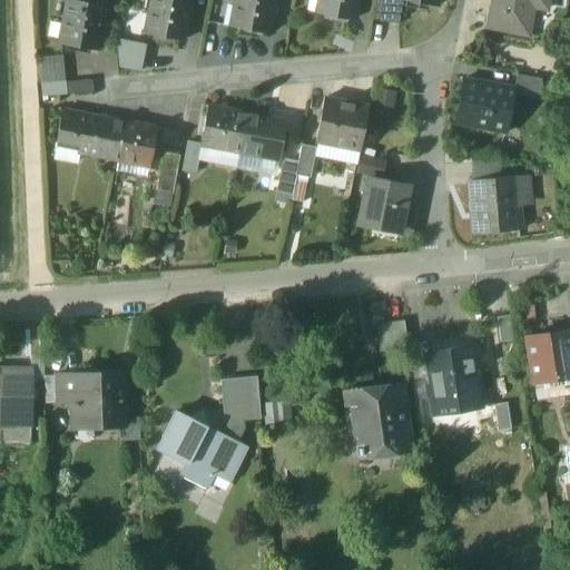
[(188,0),(150,0),(144,33),(180,41),(188,0)]
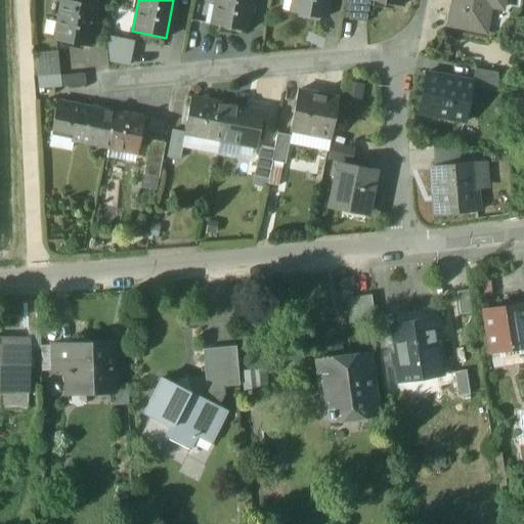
[(250,0),(215,0),(211,25),(244,31),(250,0)]
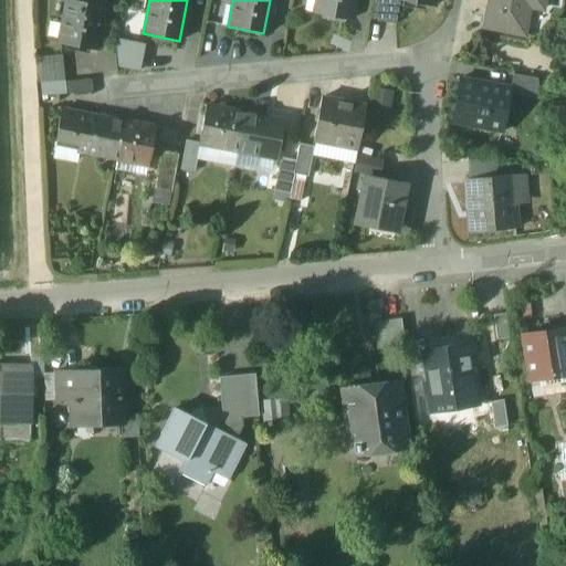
[(353,0),(314,0),(313,12),(349,19),(353,0)]
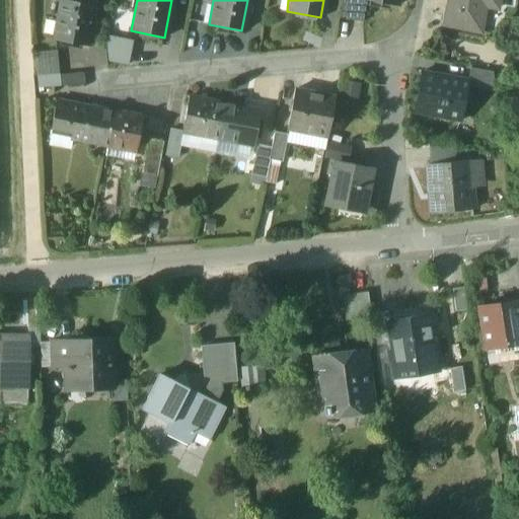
[(362,0),(361,0),(341,0),(338,18),(361,22),(365,1),(362,0)]
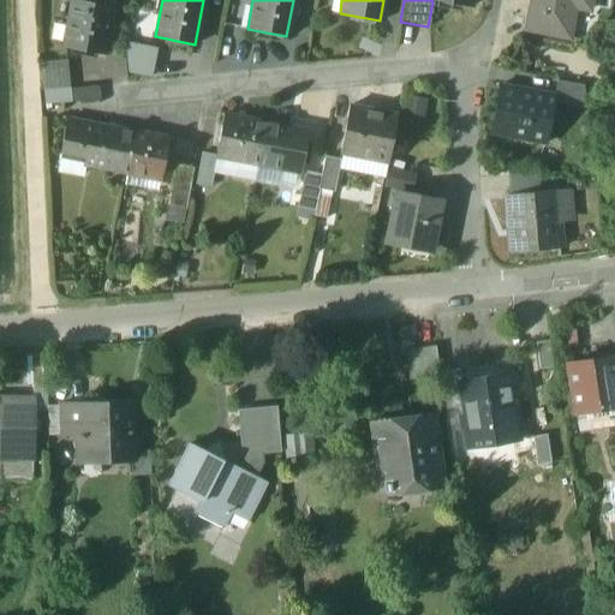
[(531,0),(525,30),(568,39),(574,0),(531,0)]
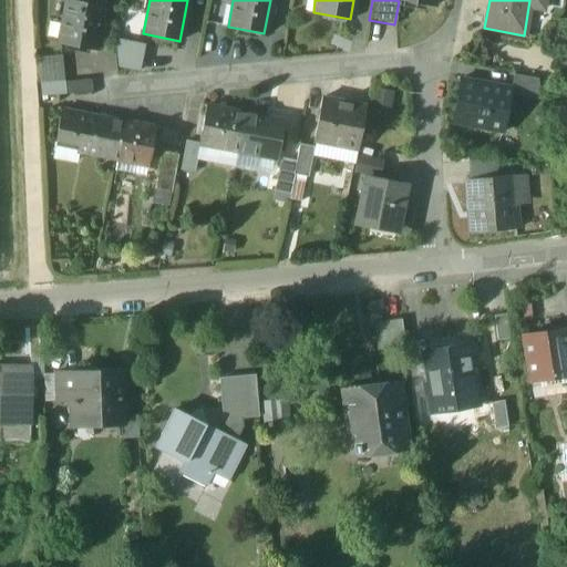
[(103,9),(68,1),(59,43),(94,50),(103,9)]
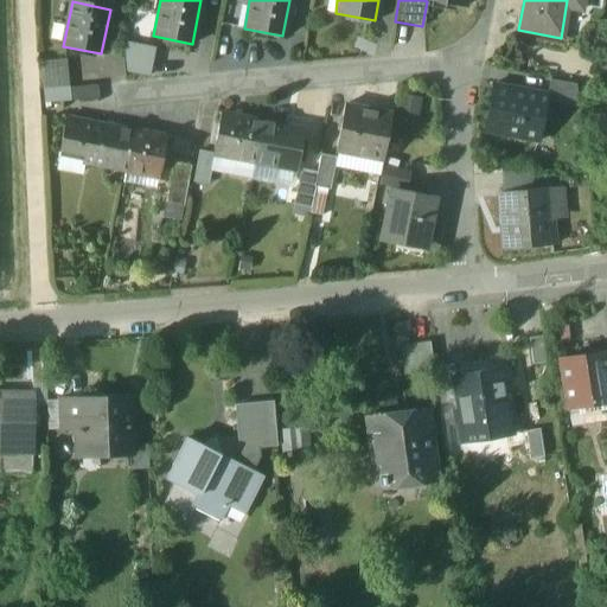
[(126,40),(120,70),(146,75),(151,45),(126,40)]
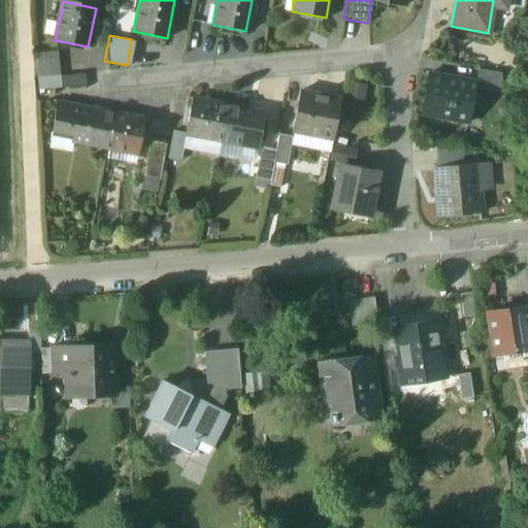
[(57,54),(34,56),(37,78),(59,76),(57,54)]
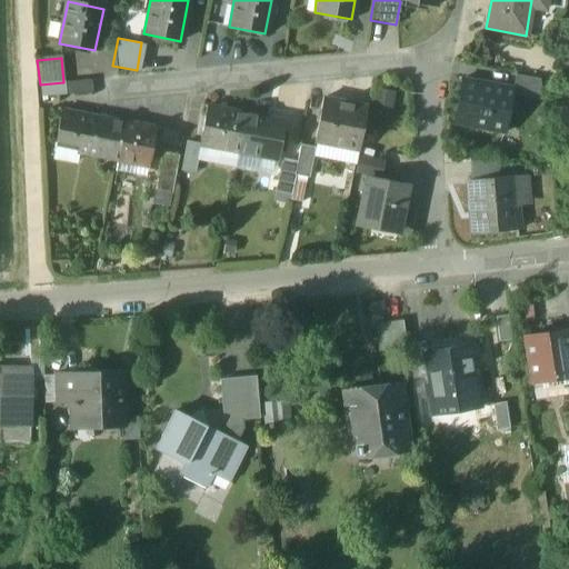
[(539,80),(513,76),(511,89),(512,90),(541,96),(539,80)]
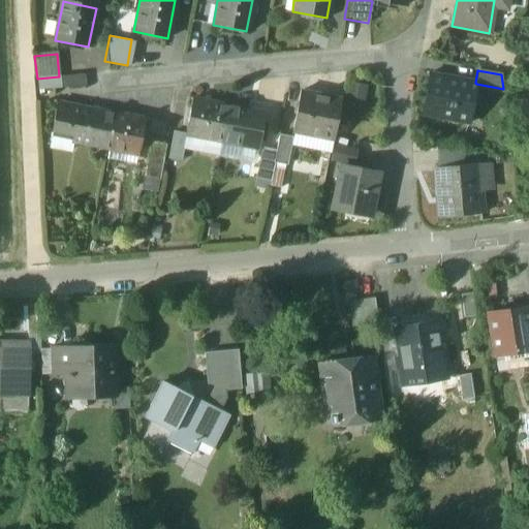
[(85,74),(60,76),(61,89),(86,86),(85,74)]
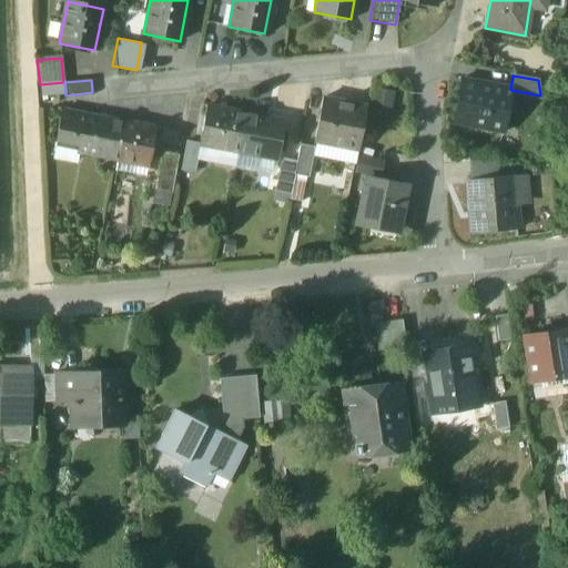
[(510,89),(462,80),(454,123),(504,133),(511,90),(510,89)]
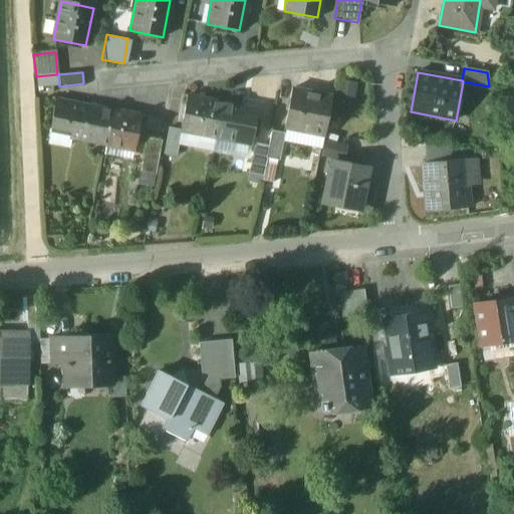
[(57,74),(36,76),(36,86),(58,84),(57,74)]
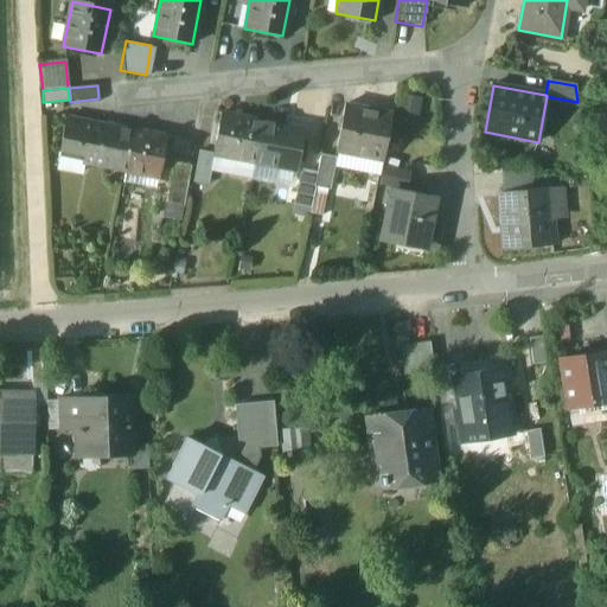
[(422,98),(401,95),(396,116),(417,121),(422,98)]
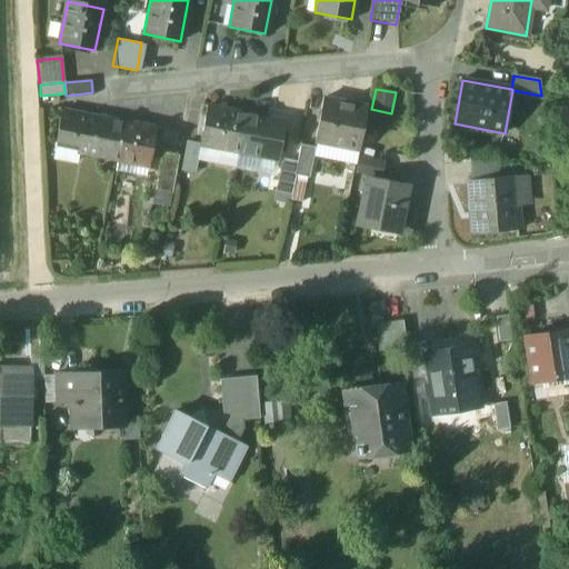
[(367,107),(322,99),(313,142),(358,150),(367,107)]
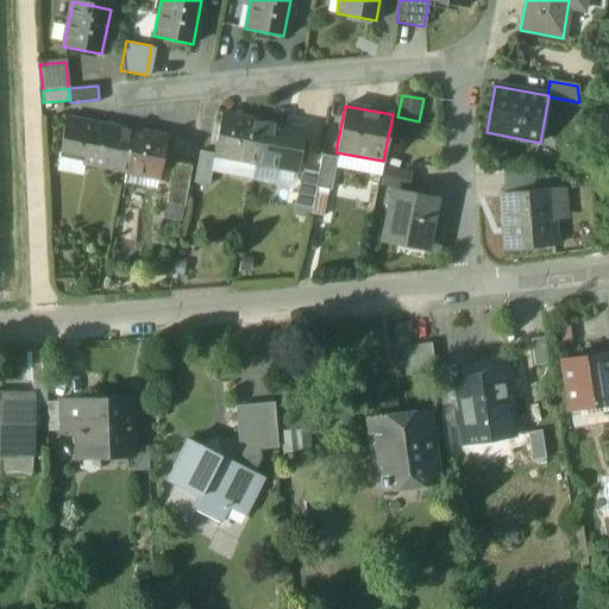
[(263,123),(220,115),(212,155),(255,163),(263,123)]
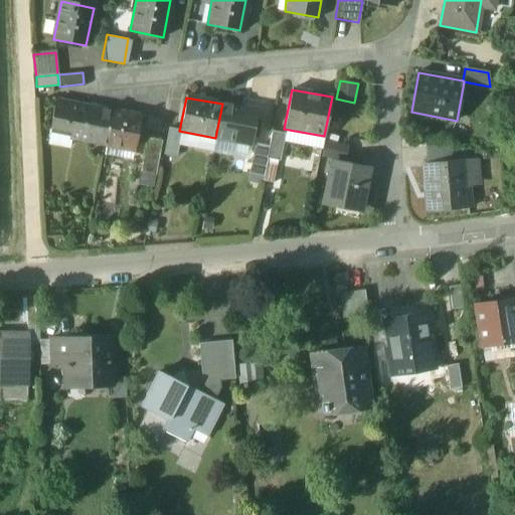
[(77,103),(54,99),(49,134),(69,138),(75,105),(76,105),(77,103)]
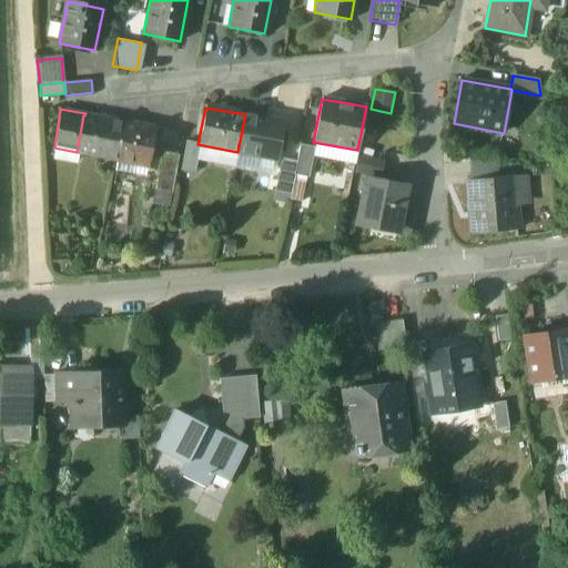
[(283,122),(245,114),(237,152),(259,155),(276,160),(283,122)]
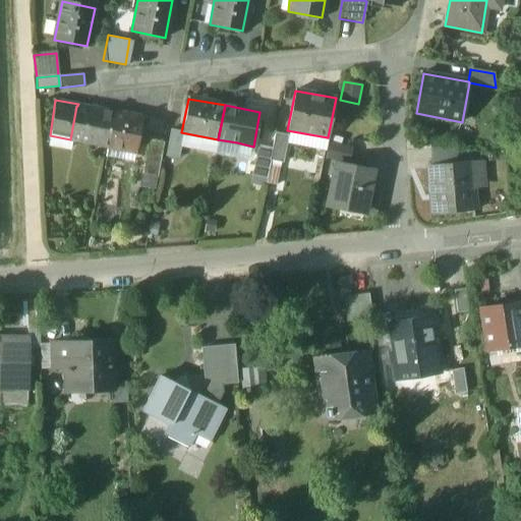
[(77,106),(76,106),(70,139),(107,147),(113,113),(77,106)]
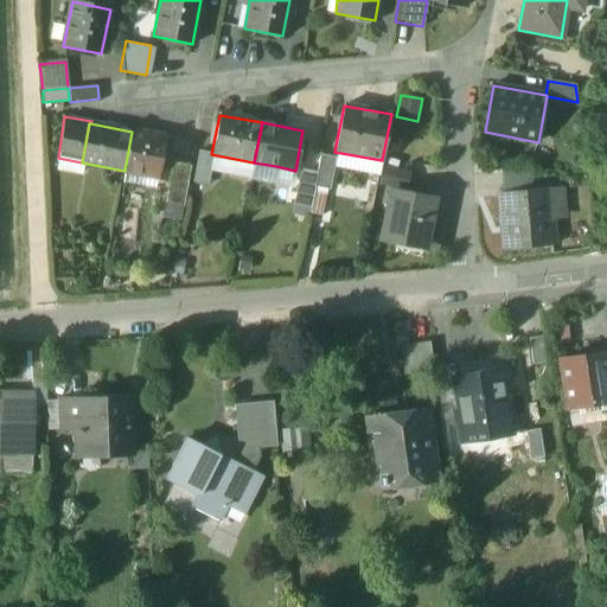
[(165,139),(132,132),(125,171),(158,177),(165,139)]
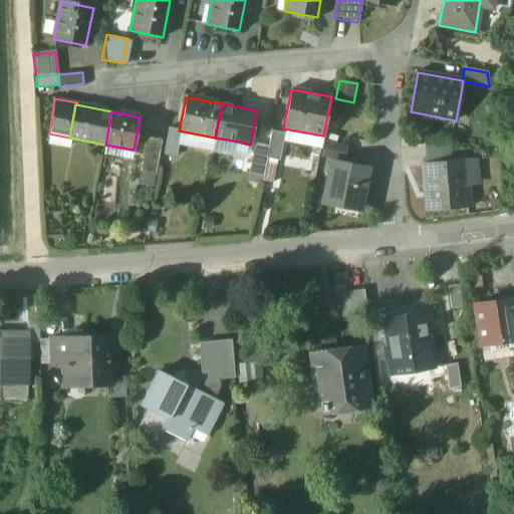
[(179,131),(168,129),(163,154),(174,156),(179,131)]
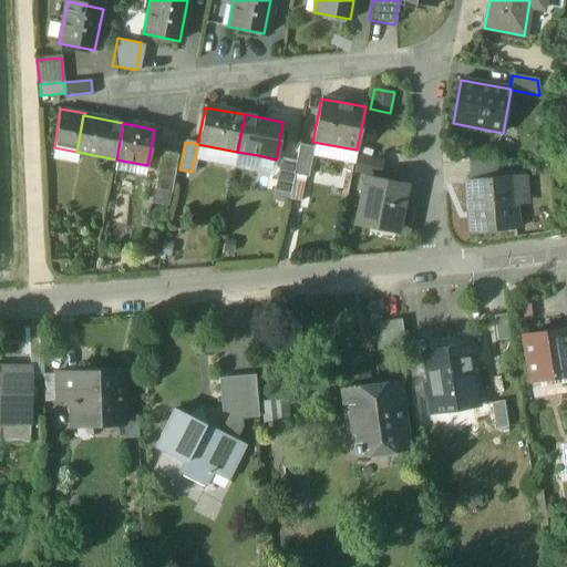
[(313,147),(299,144),(296,162),(294,174),(307,177),(313,147)]
